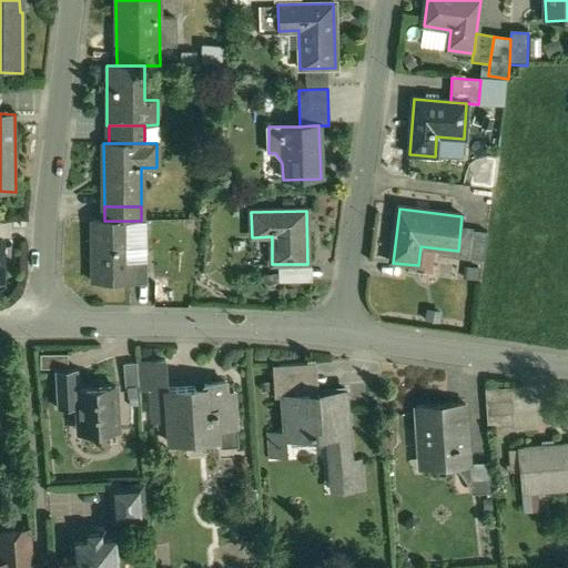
[(104,221),(93,221),(93,244),(94,244),(94,282),(93,282),(93,283),(131,283),(131,259),(131,221),(104,221)]
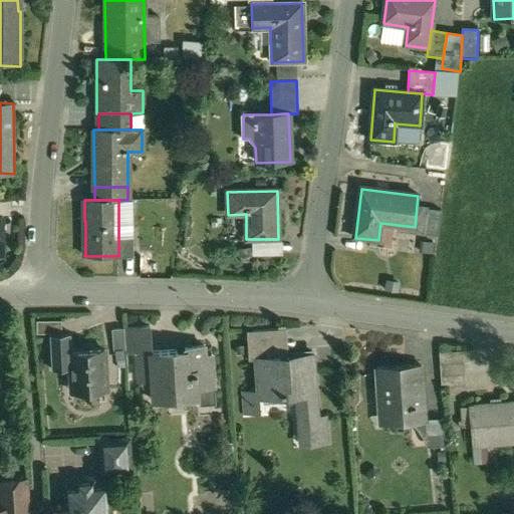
[(441,210),(428,209),(425,234),(438,236),(441,210)]
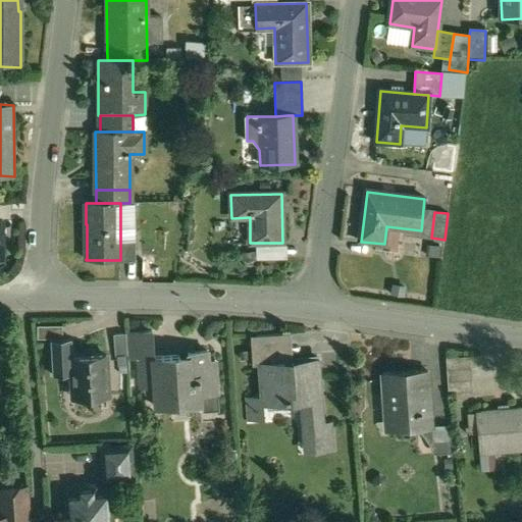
[(135,238),(120,238),(120,260),(135,260),(135,238)]
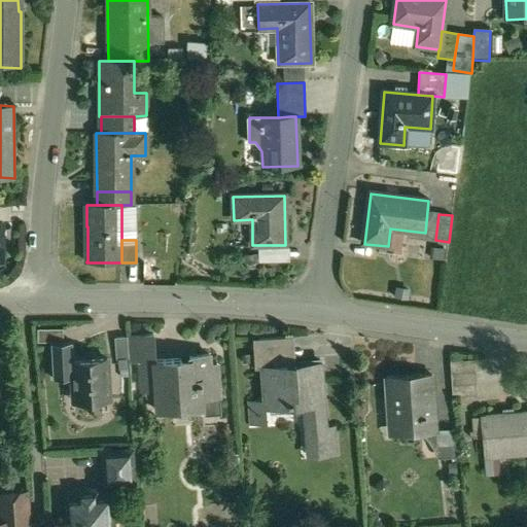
[(63,329),(38,329),(38,342),(63,341),(63,329)]
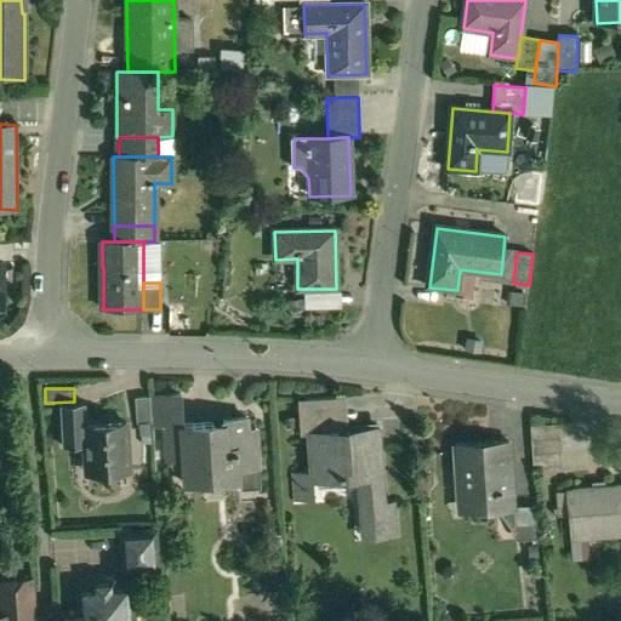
[(181,394),(149,397),(152,422),(152,428),(165,427),(183,426),(181,394)]
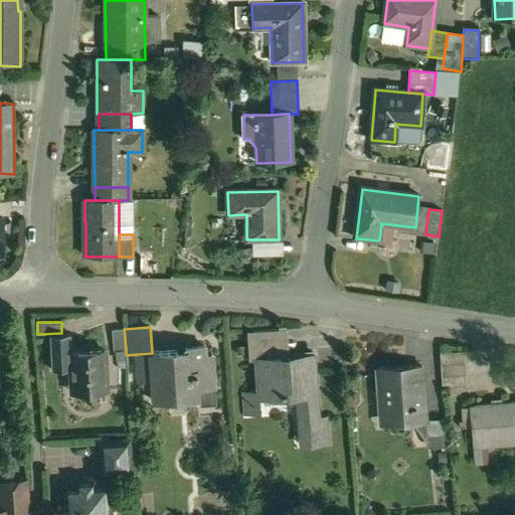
[(124,329),(112,330),(114,351),(126,350),(124,329)]
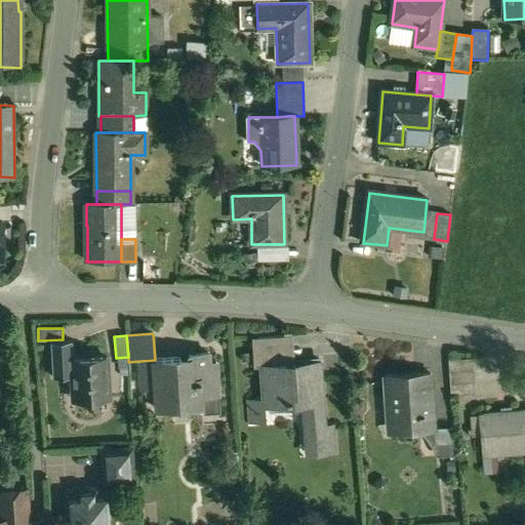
[(284,335),(251,338),(253,368),(260,368),(259,366),(286,364),(284,335)]
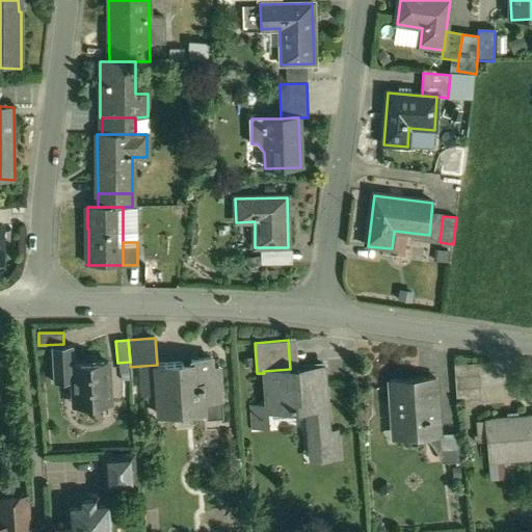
[(71,346),(52,347),(53,382),(73,381),(72,364),(71,346)]
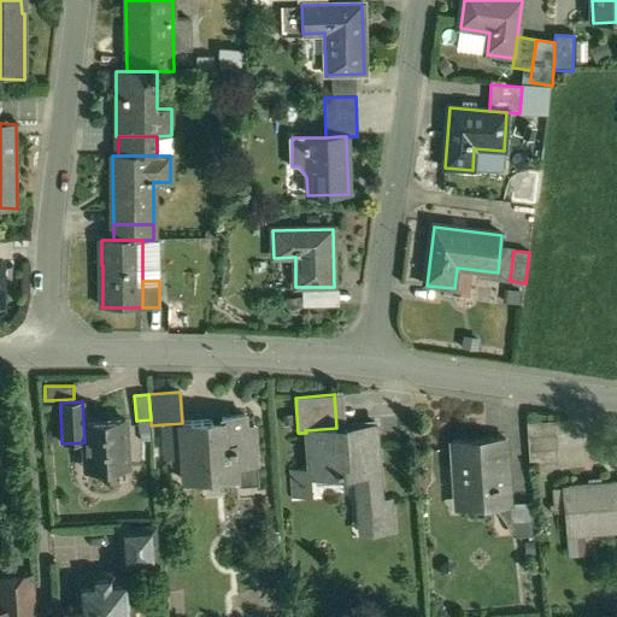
[(182,423),(164,424),(166,456),(182,454),(184,482),(206,481),(206,474),(238,471),(238,464),(256,463),(258,487),(259,487),(254,427),(246,428),(245,416),(222,417),(222,419),(182,423)]
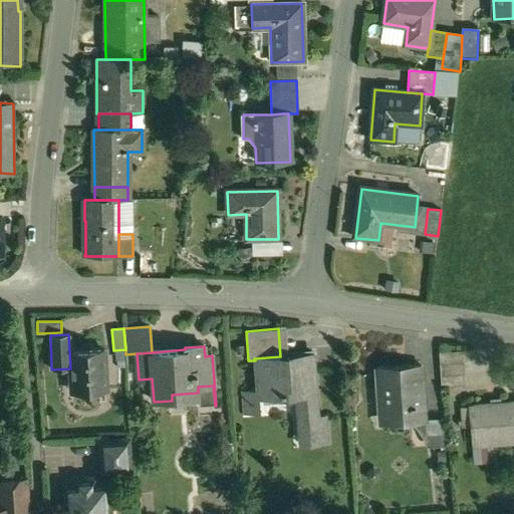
[(104,349),(69,351),(70,368),(71,376),(78,375),(79,391),(106,390),(104,349)]
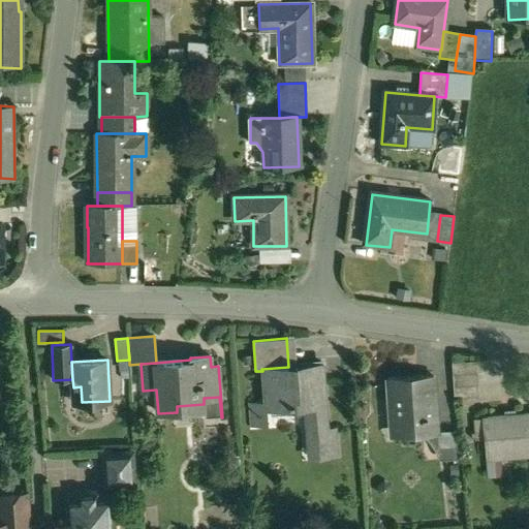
[(476,362),(452,364),(455,400),(479,398),(476,362)]
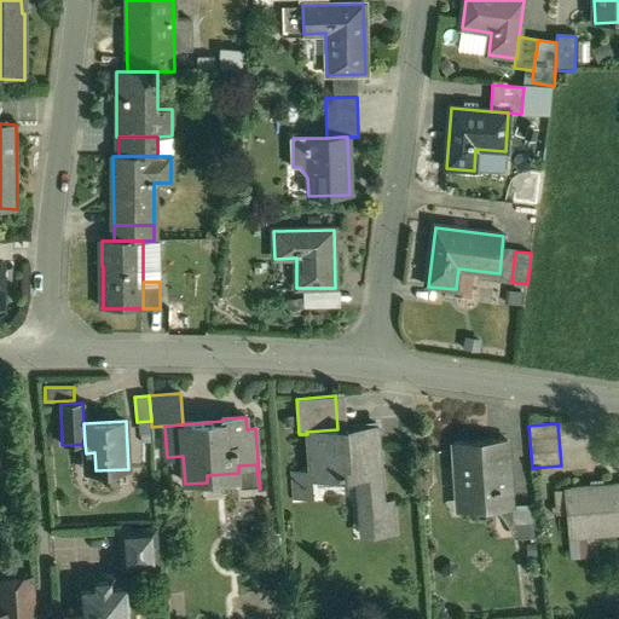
[(310,473),(293,473),(295,501),(313,499),(312,475),(356,472),(359,524),(366,522),(368,537),(395,534),(393,502),(383,502),(379,426),(337,429),(306,432),(307,434),(310,473)]
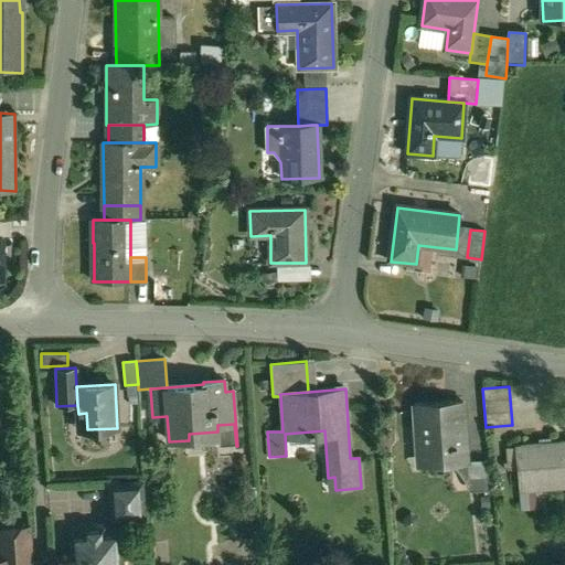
[(462,403),(414,406),(416,428),(422,427),(425,466),(467,464),(462,403)]
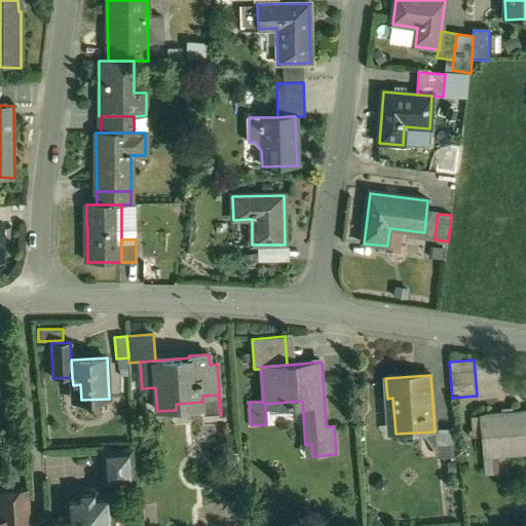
[(525,412),(481,416),(484,459),(525,454),(525,412)]
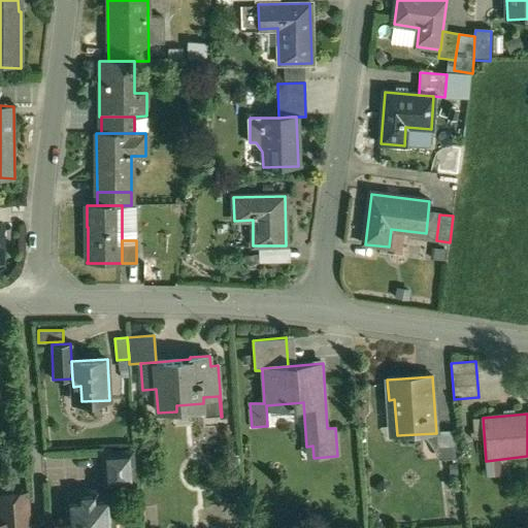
[(456,431),(440,431),(442,460),(458,459),(456,431)]
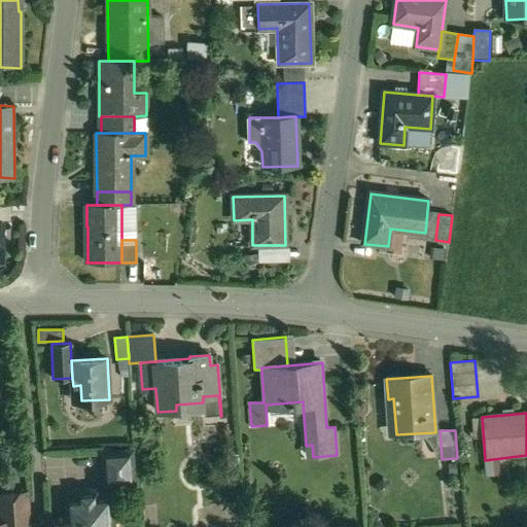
[(132,450),(103,452),(105,485),(134,483),(132,450)]
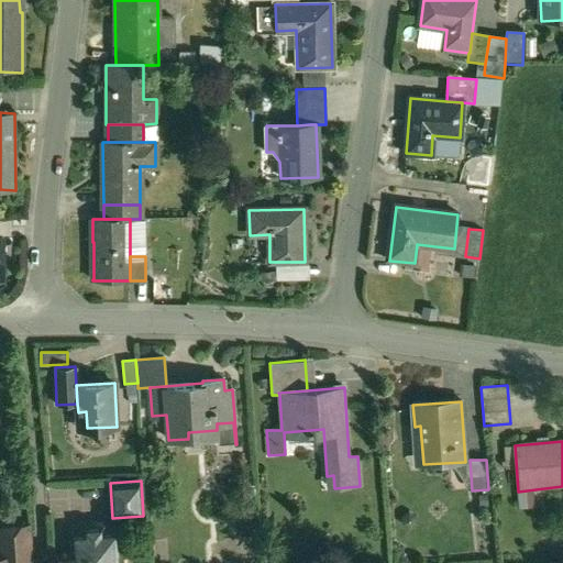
[(103,523),(83,526),(83,531),(70,532),(72,562),(120,562),(118,528),(103,529),(103,523)]
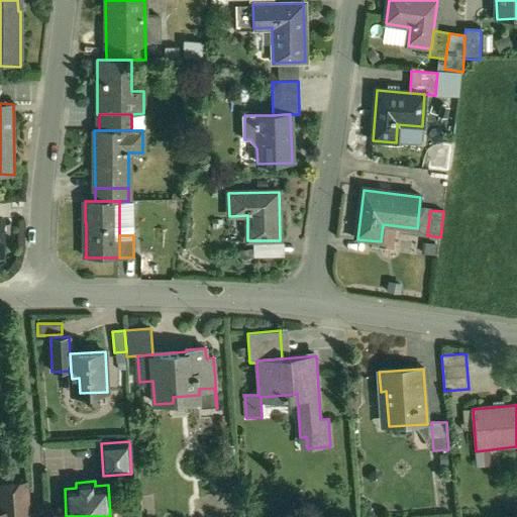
[(27,516),(25,483),(0,485),(0,506),(1,513),(8,513),(7,516),(27,516)]
